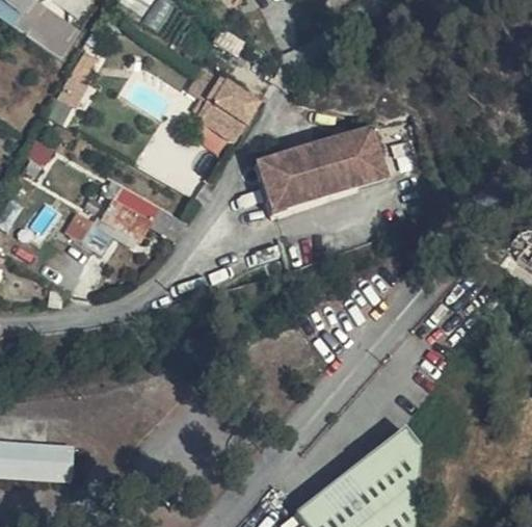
[(2,0),(21,15),(31,0),(2,0)]
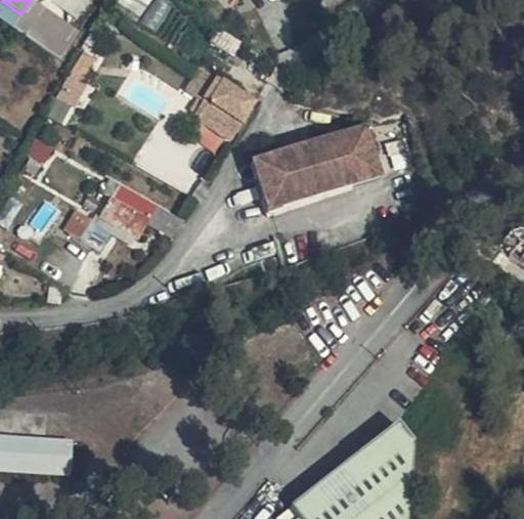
[(36,0),(30,9),(17,26),(66,59),(86,28),(47,0),(36,0)]
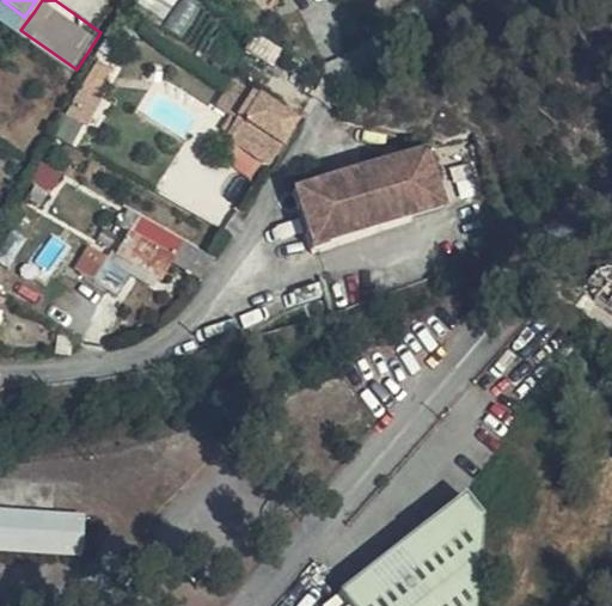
[(117,72),(103,62),(68,115),(85,123),(117,72)]
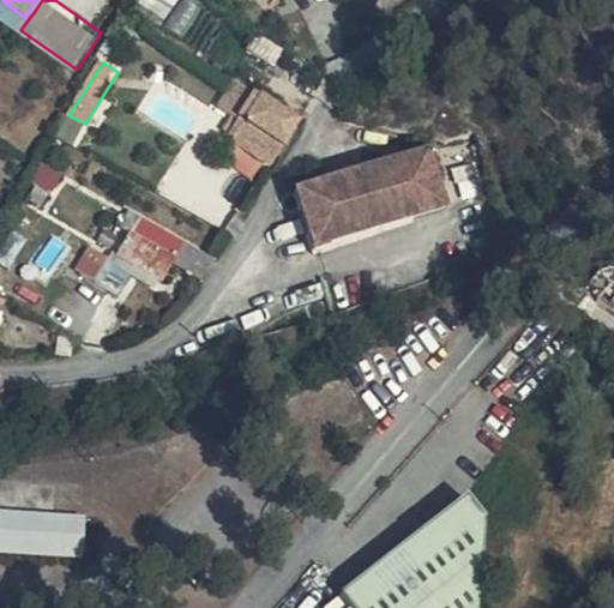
[(289,110),(226,72),(199,122),(260,162),(289,110)]
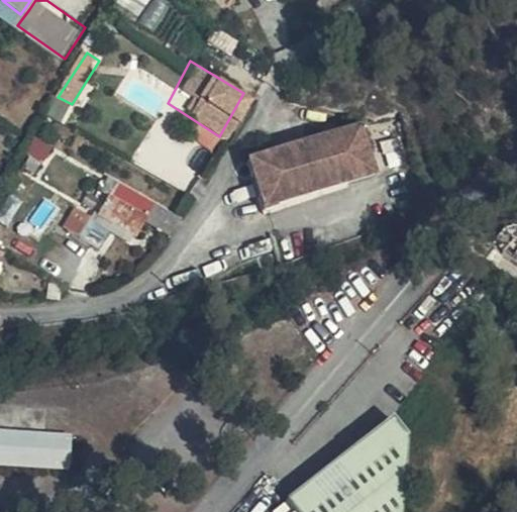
[(263,207),(373,172),(357,123),(247,159),(263,207)]
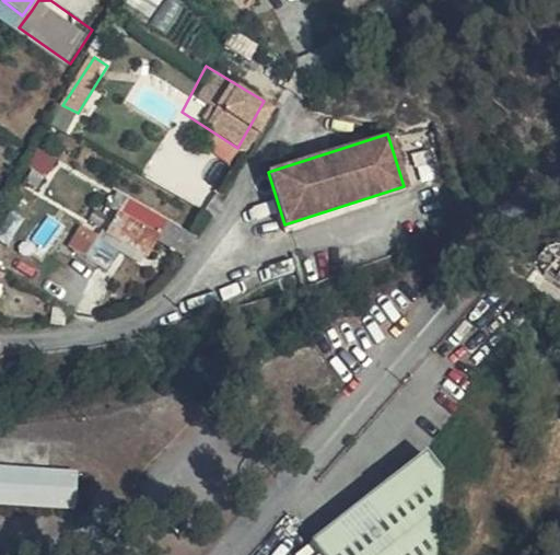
[(168,224),(125,200),(106,235),(148,258),(168,224)]
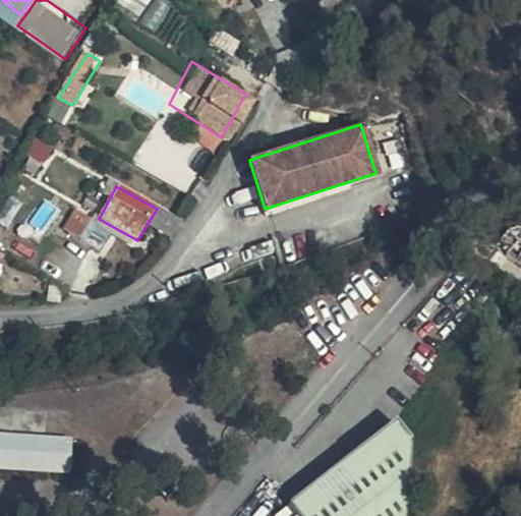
[(408,515),(410,434),(398,417),(291,497),(305,515),(408,515)]
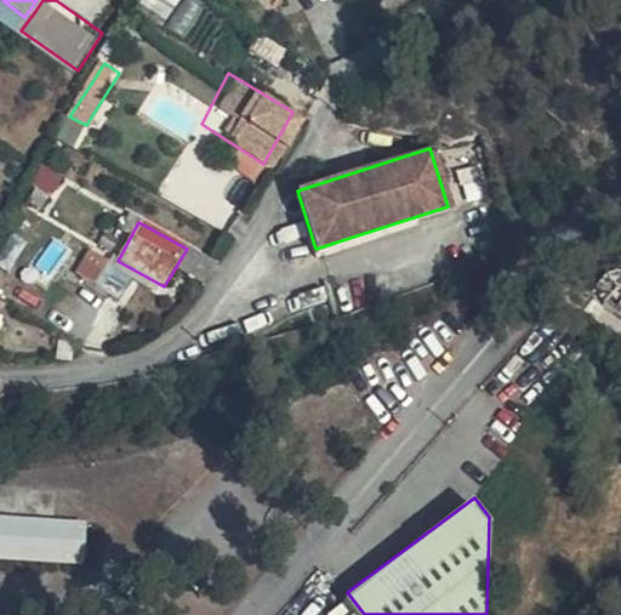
[(86,520),(0,514),(0,557),(84,563),(86,520)]
